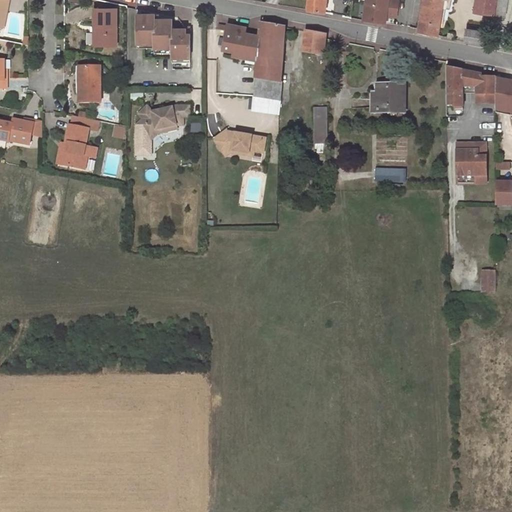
[(308,0),(307,9),(326,12),(326,0),(308,0)]
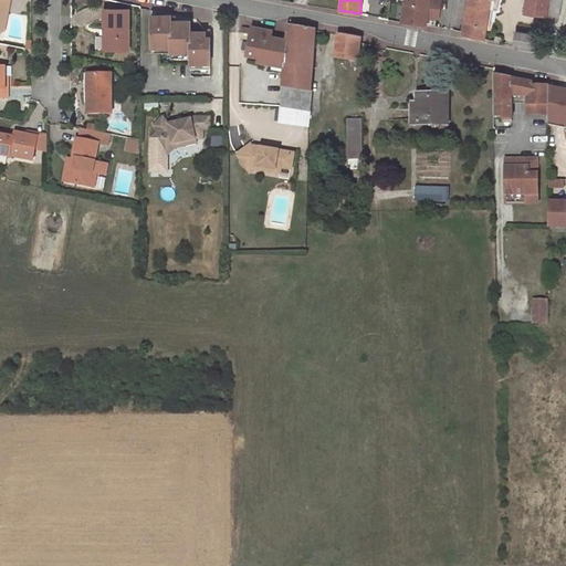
[(404,0),(401,20),(425,24),(427,16),(438,18),(440,0),(404,0)]
